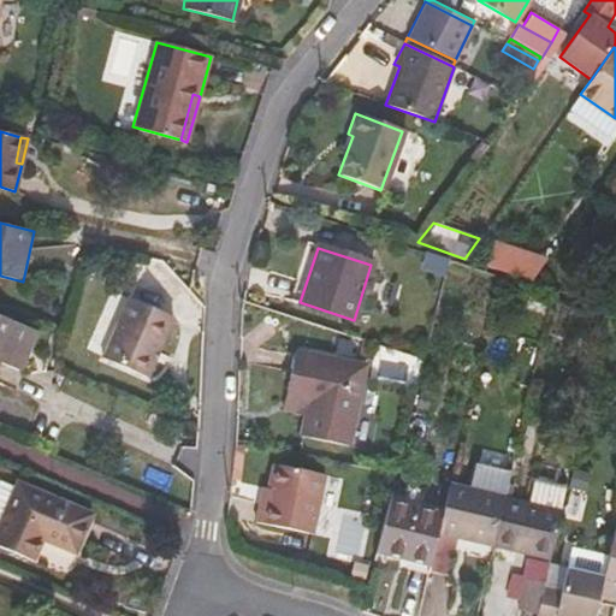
[(497,270),(531,282),(545,261),(504,248),(497,270)]
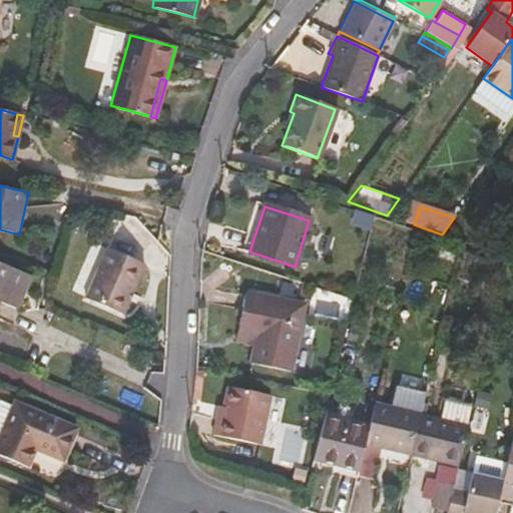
[(121,314),(143,264),(106,248),(85,298),(121,314)]
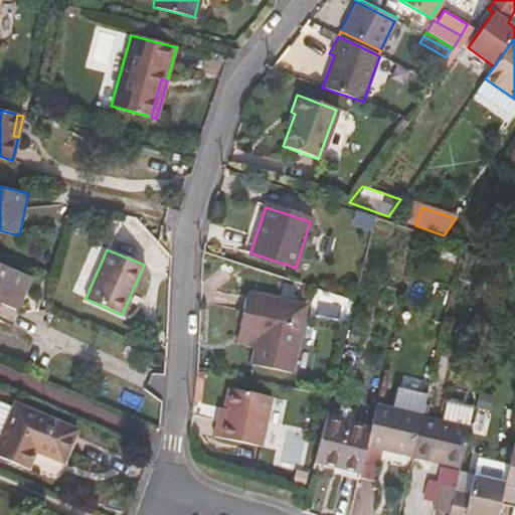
[(0,302),(17,309),(31,277),(0,264),(0,302)]
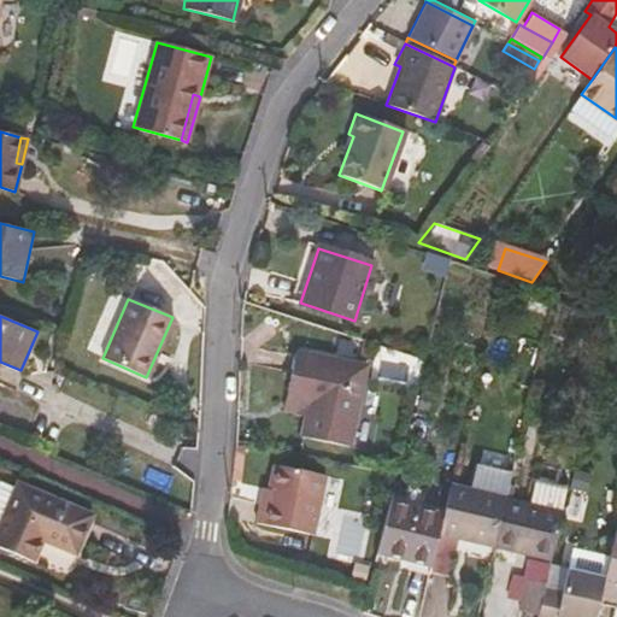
[(366,365),(294,351),(285,400),(306,404),(304,419),(300,436),(351,447),(366,365)]
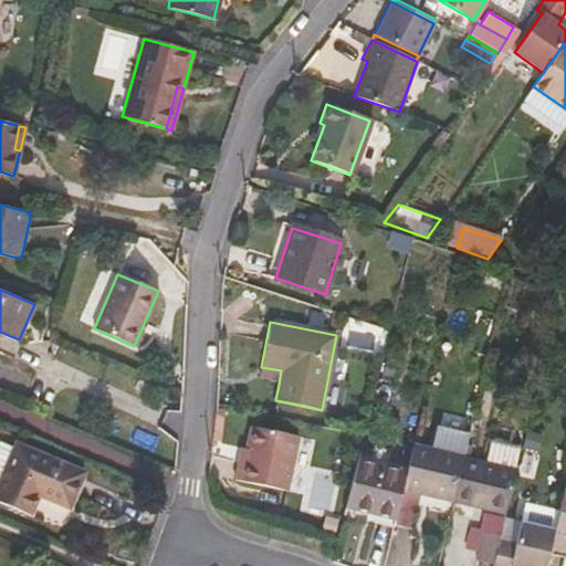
[(279,385),(281,370),(261,367),(259,379),(279,385)]
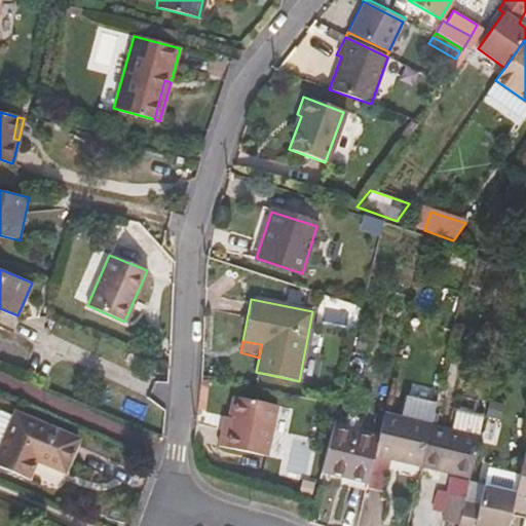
[(266,456),(276,406),(232,397),(228,416),(226,428),(222,428),(218,446),(266,456)]
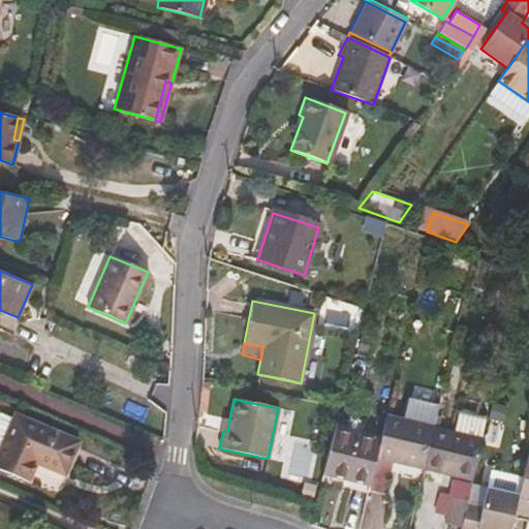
[(437,405),(410,399),(405,419),(432,427),(437,405)]
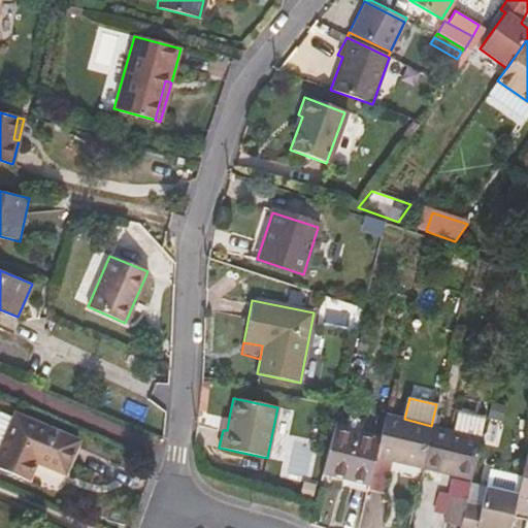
[(2,406),(0,410),(0,436),(2,437),(13,410),(2,406)]
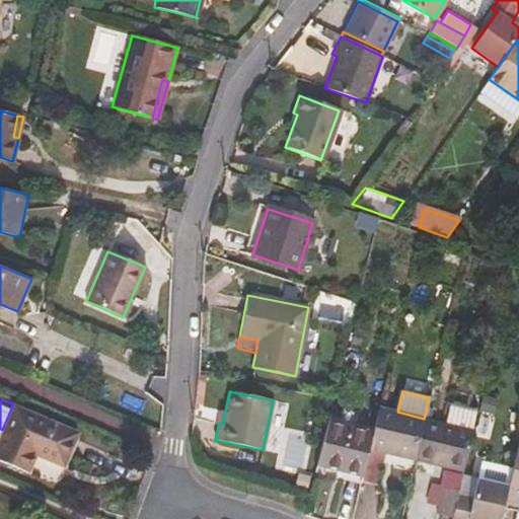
[(36,457),(40,450),(68,462),(80,433),(13,403),(2,430),(0,434),(0,459),(29,473),(36,457)]
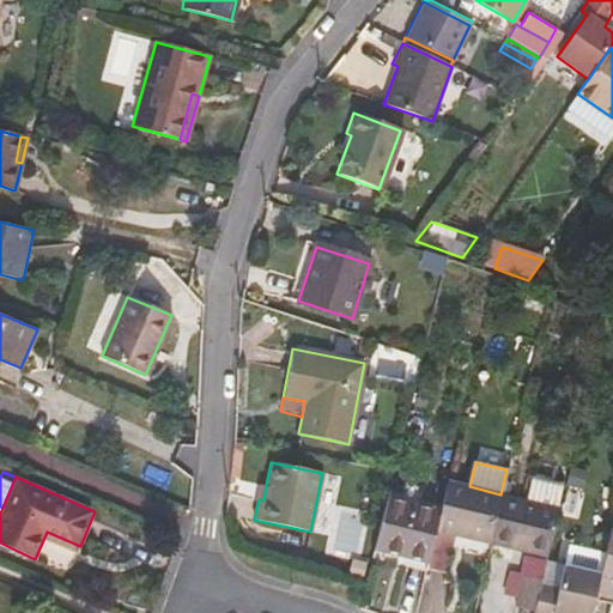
[(469,486),(447,481),(439,509),(438,519),(435,530),(490,542),(501,496),(501,495),(469,486)]
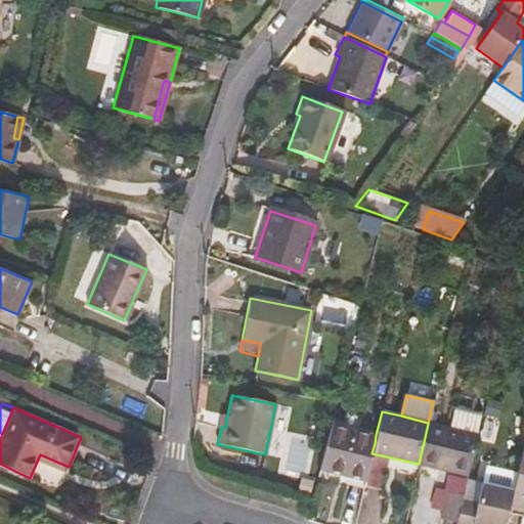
[(476,436),(480,421),(450,413),(446,428),(454,430),(476,436)]
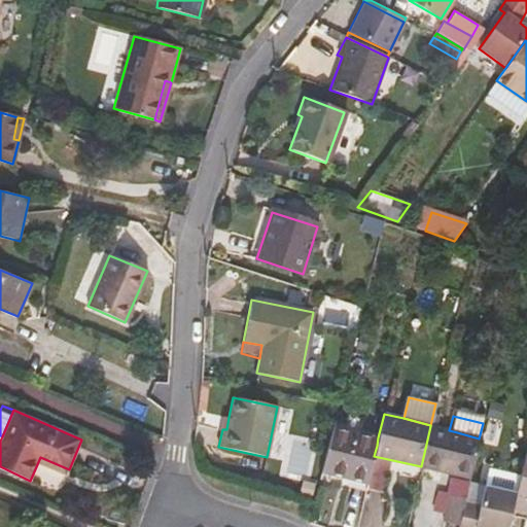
[(377,446),(378,437),(331,426),(330,434),(377,446)]
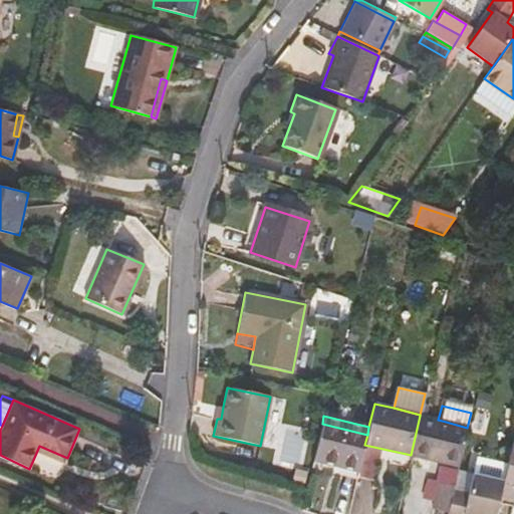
[(458,468),(467,428),(446,422),(438,420),(420,416),(411,455),(410,457),(458,468)]
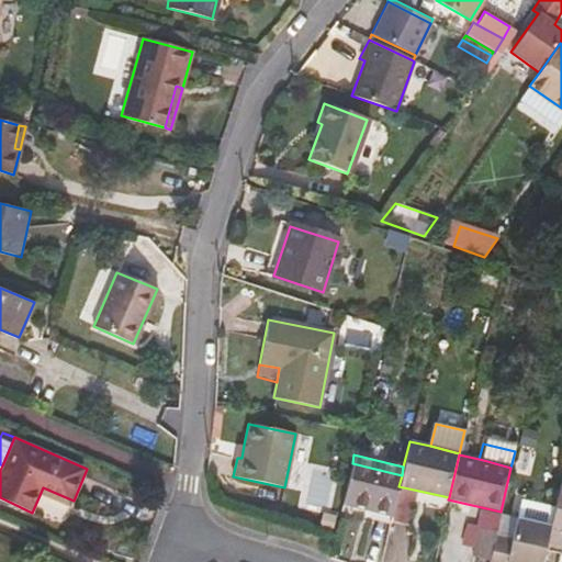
[(402,475),(352,463),(344,497),(394,509),(398,486),(402,475)]
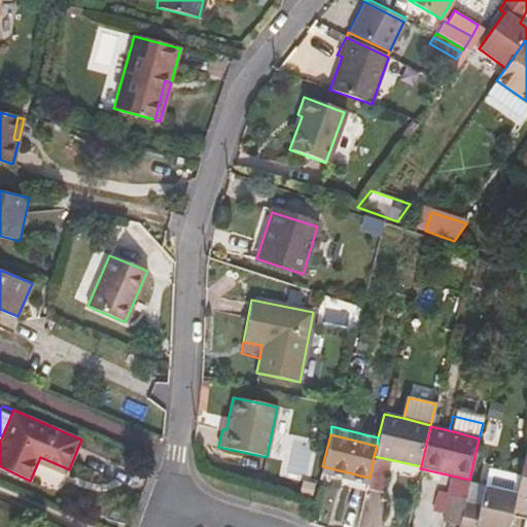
[(526,511),(526,448),(515,493),(512,507),(526,511)]
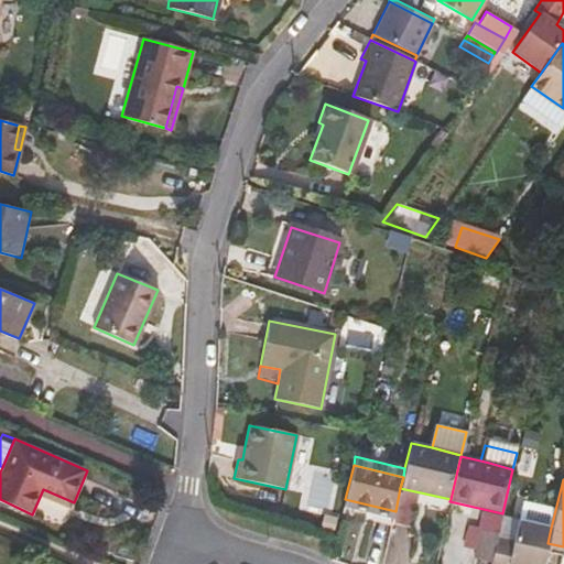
[(40,497),(69,510),(74,502),(43,489),(40,497)]
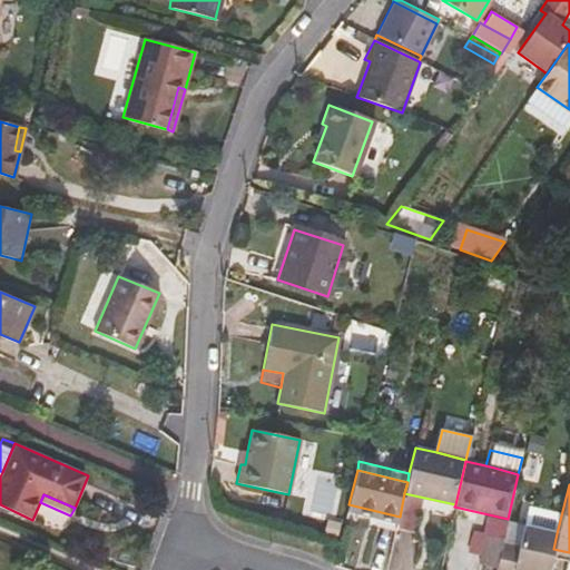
[(349,504),(346,512),(397,524),(400,517),(349,504)]
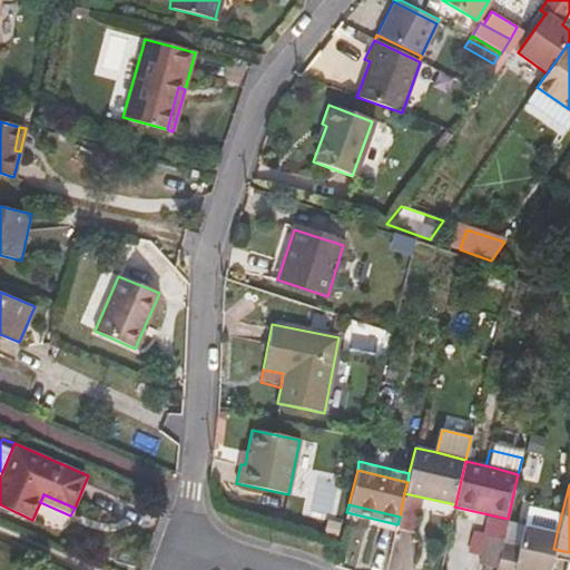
[(548,569),(553,549),(557,533),(523,526),(518,547),(502,543),(495,569),(548,569)]
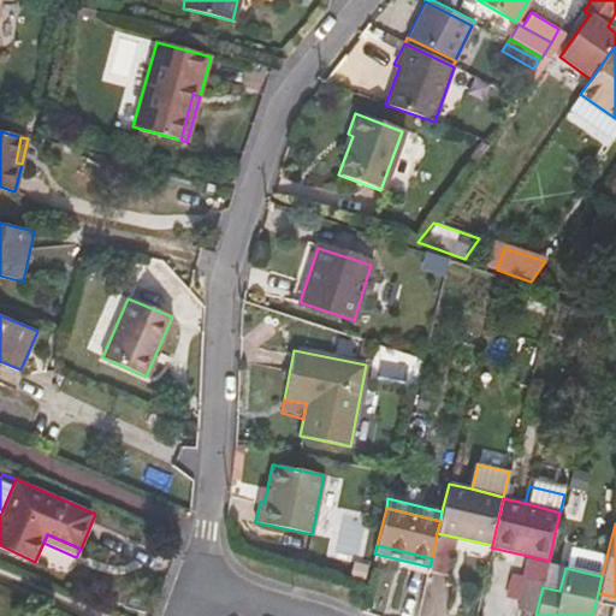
[(525,576),(516,610),(535,615),(543,587),(544,581),(525,576)]
